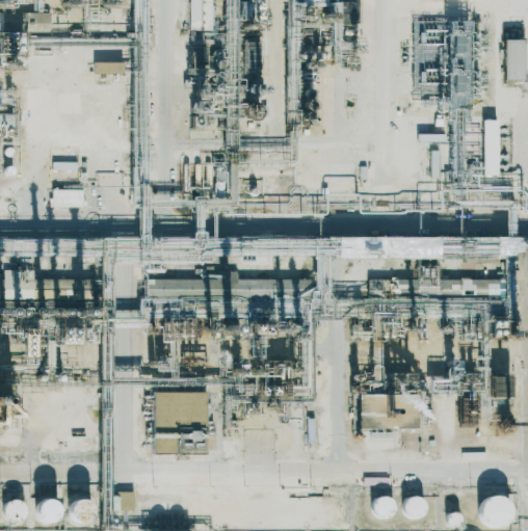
[(191,0),(191,30),(213,30),(213,0),(191,0)]
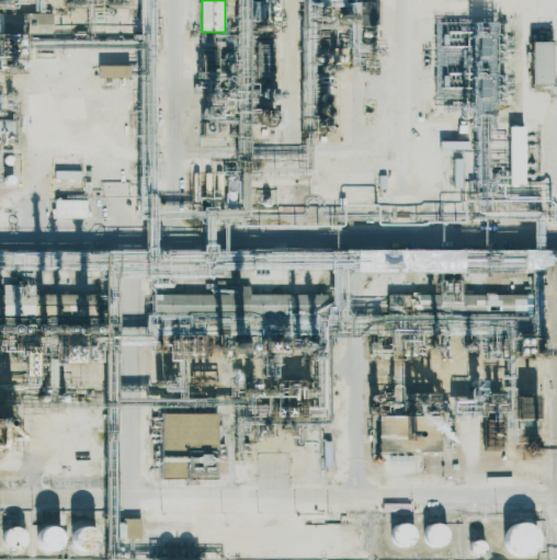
[(55,14),(15,13),(14,34),(55,35),(55,14)]
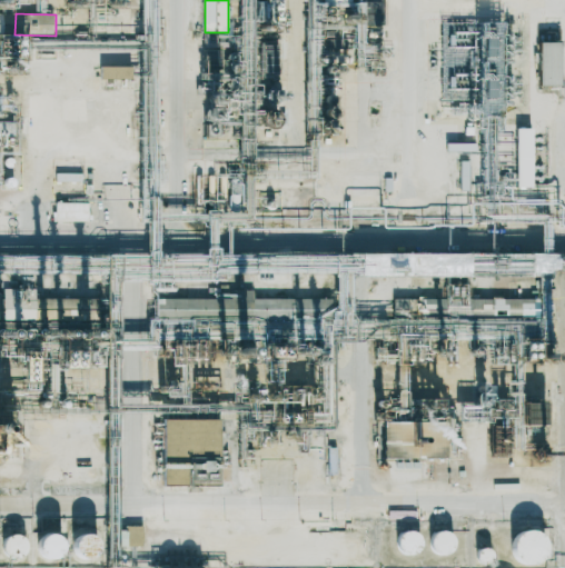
[(503,21),(475,20),(475,31),(459,30),(459,23),(447,22),(445,66),(481,67),(482,59),(501,60),(503,21)]
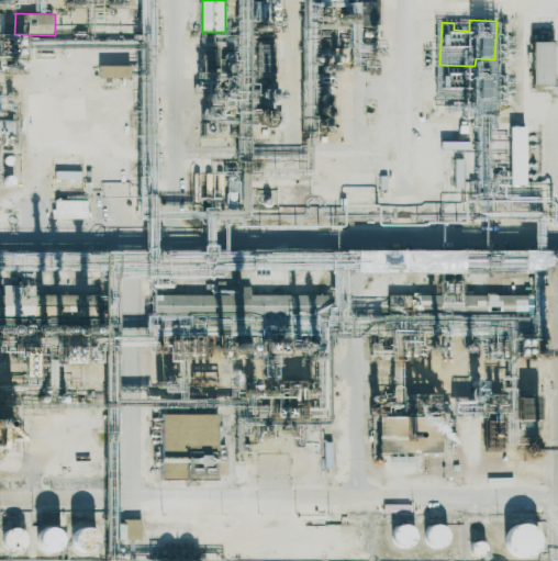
[(554,85),(555,42),(534,41),(533,83),(554,85)]
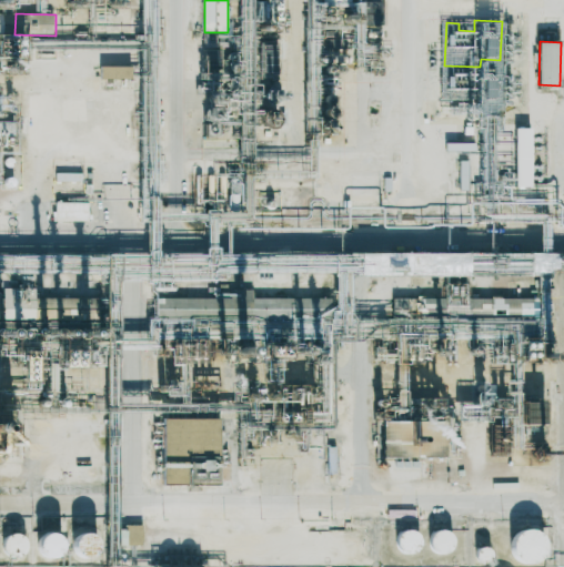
[(102,79),(133,79),(133,67),(102,67),(102,79)]
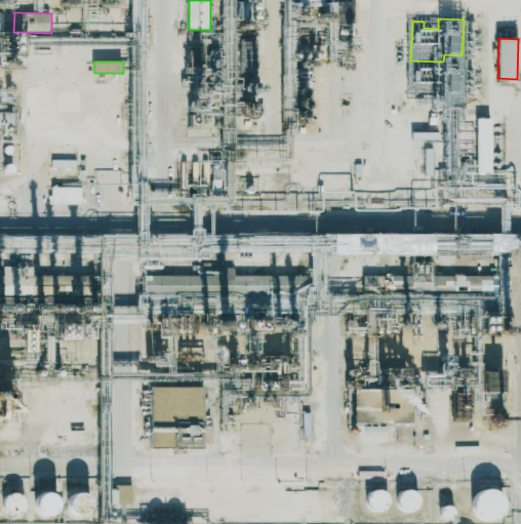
[(478,173),(492,173),(493,118),(479,118),(478,173)]
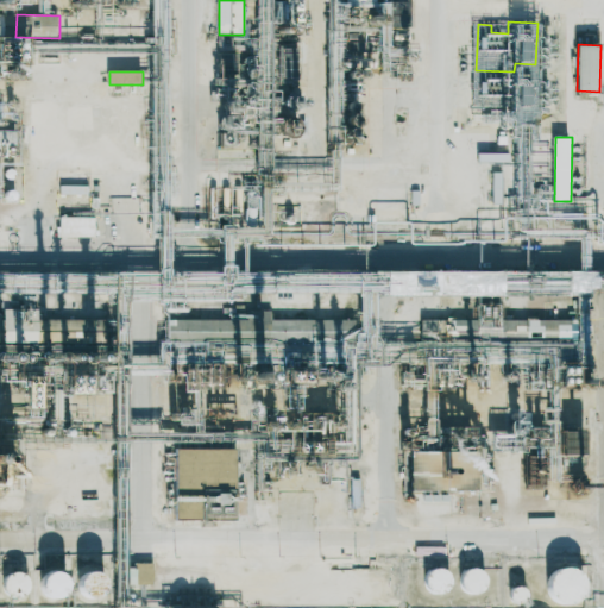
[(62,195),(92,195),(92,186),(62,186),(62,195)]
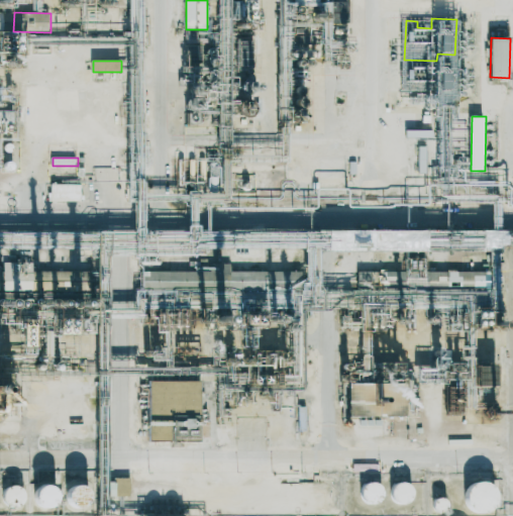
[(53,202),(83,202),(84,185),(53,184),(53,202)]
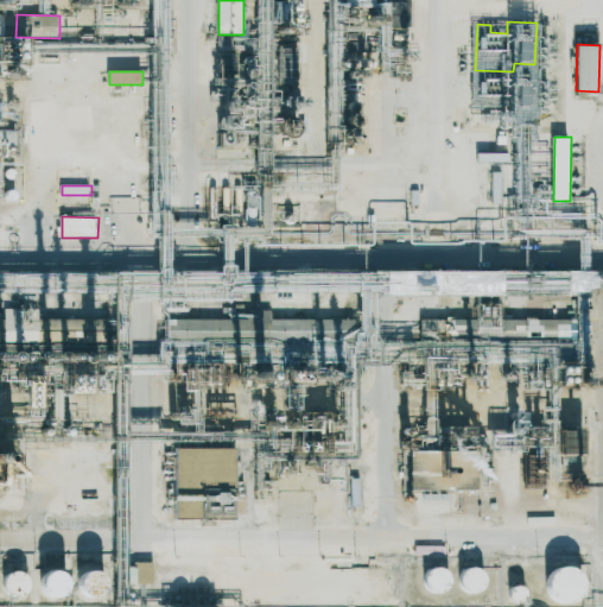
[(5,343),(40,343),(40,310),(7,310),(7,320),(0,320),(0,340),(5,340),(5,343)]
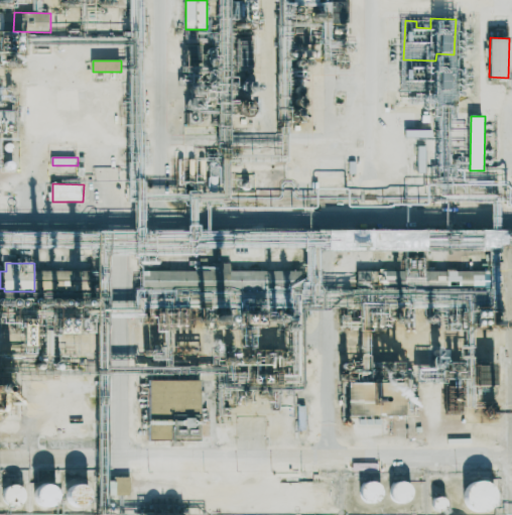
[(144,269),(144,288),(226,289),(226,288),(242,288),(242,269),(144,269)]
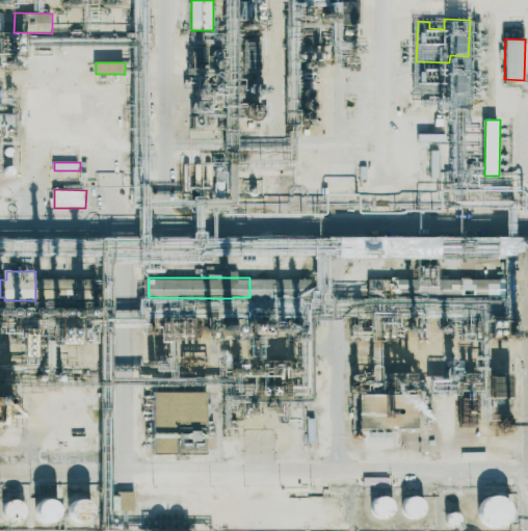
[(398,289),(410,288),(408,280),(397,281),(398,289)]
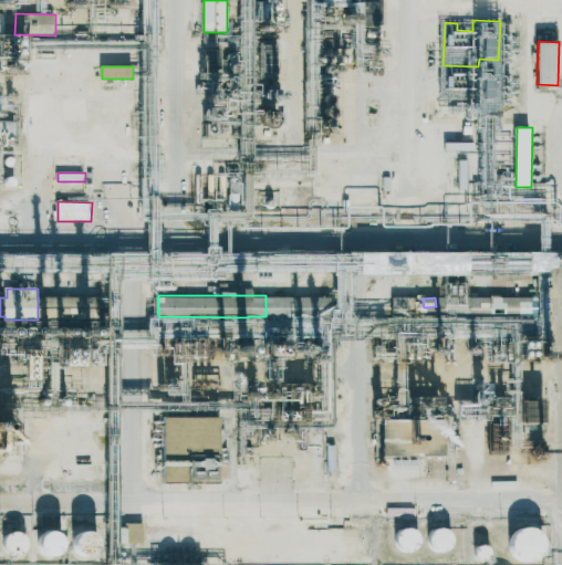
[(537,314),(538,297),(508,297),(508,314),(537,314)]
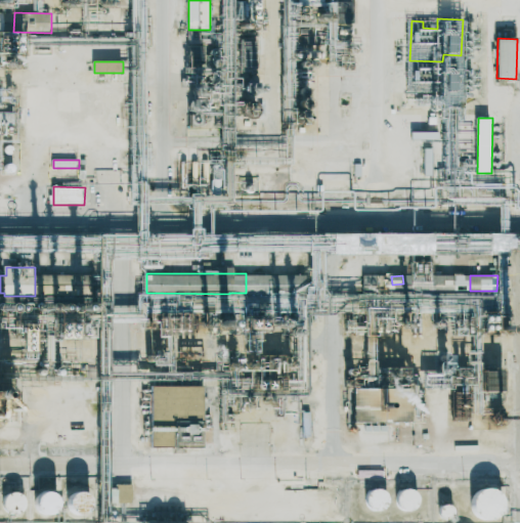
[(501,371),(480,372),(480,392),(502,391),(501,371)]
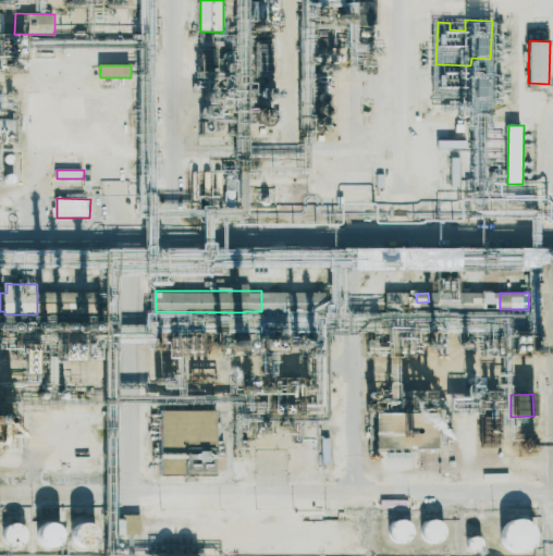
[(147,503),(265,503),(266,483),(197,483),(197,477),(217,477),(217,410),(161,410),(161,481),(147,481),(147,503)]
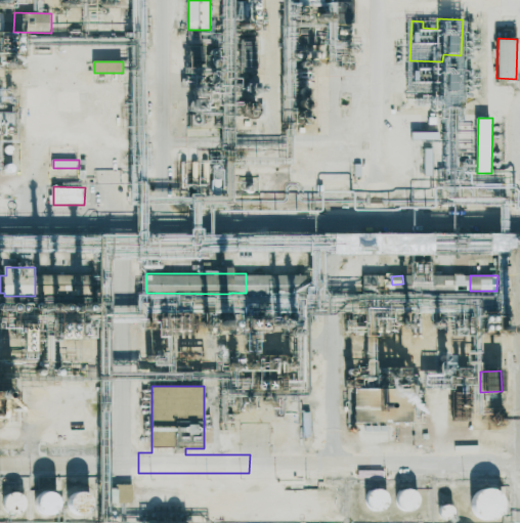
[(380,388),(353,389),(353,423),(381,422),(380,388)]
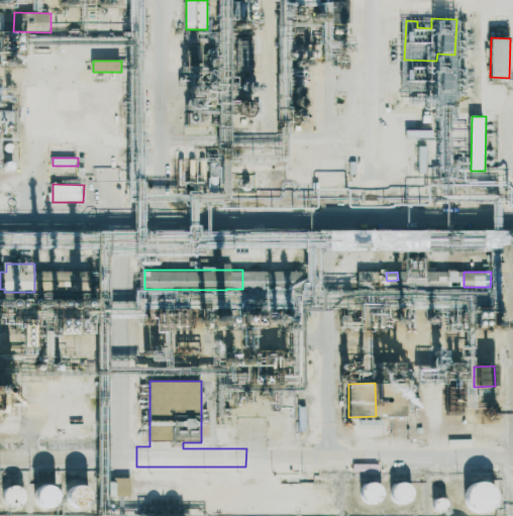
[(132,479),(116,478),(116,483),(109,483),(109,497),(132,497),(132,479)]
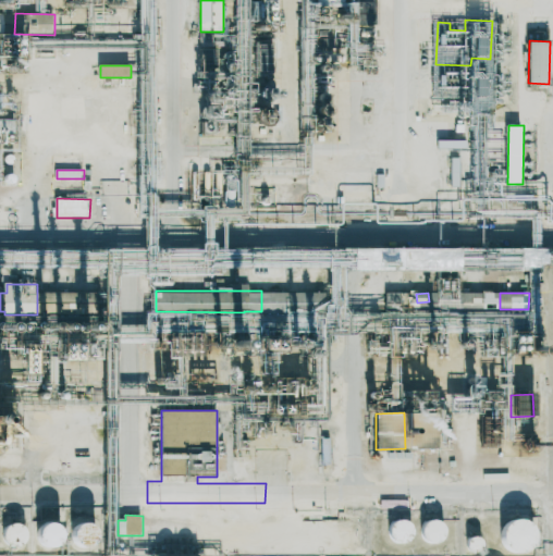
[(439,546),(450,530),(429,517),(419,533),(439,546)]
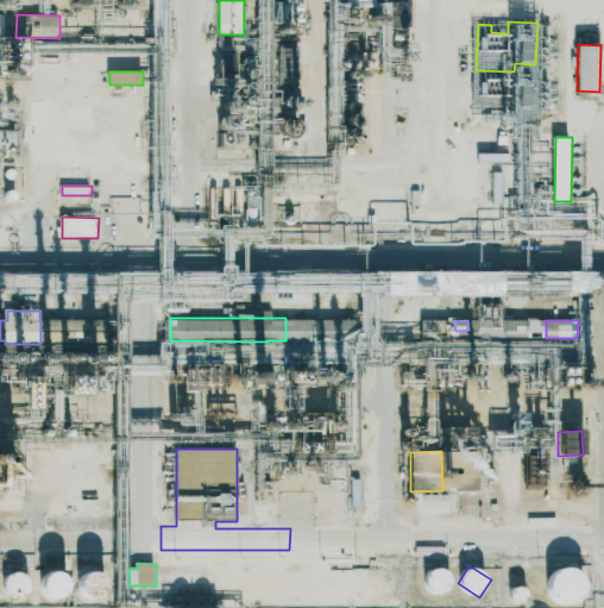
[(457,580),(435,566),(423,585),(445,599),(457,580)]
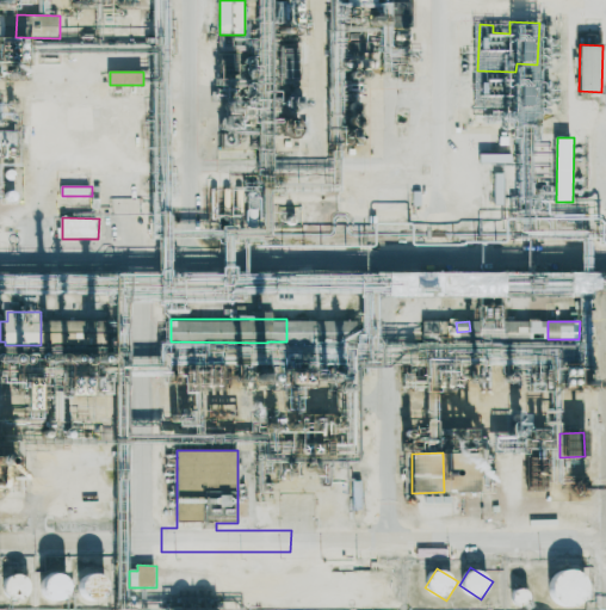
[(80,572),(74,591),(104,601),(111,581),(80,572)]
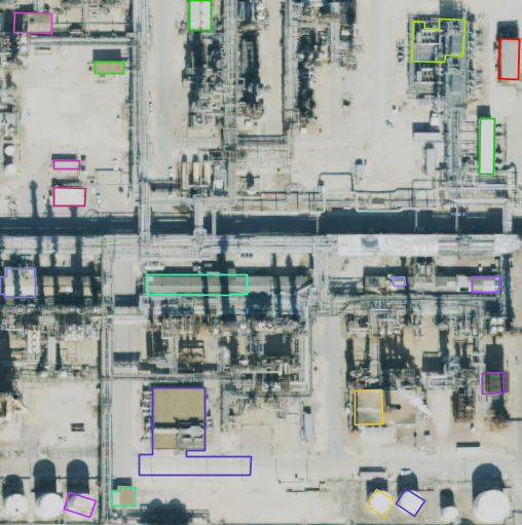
[(506,521),(507,493),(475,492),(474,520),(506,521)]
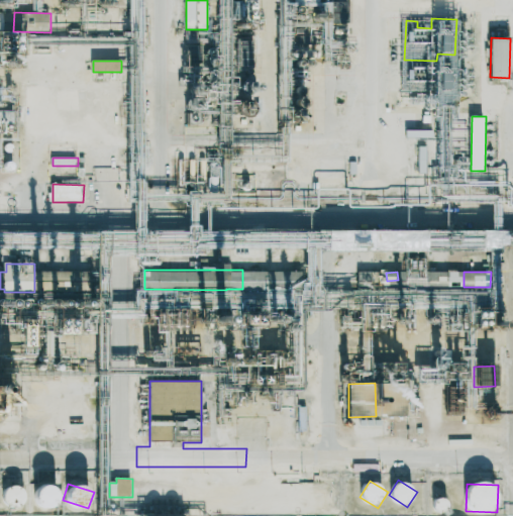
[(60,488),(35,487),(34,508),(59,509),(60,488)]
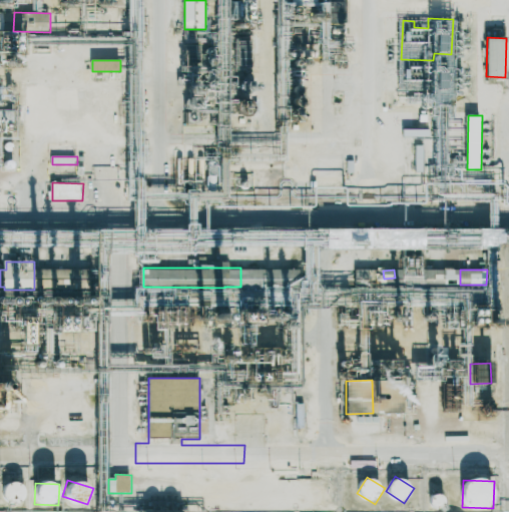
[(5,503),(26,502),(26,484),(4,485),(5,503)]
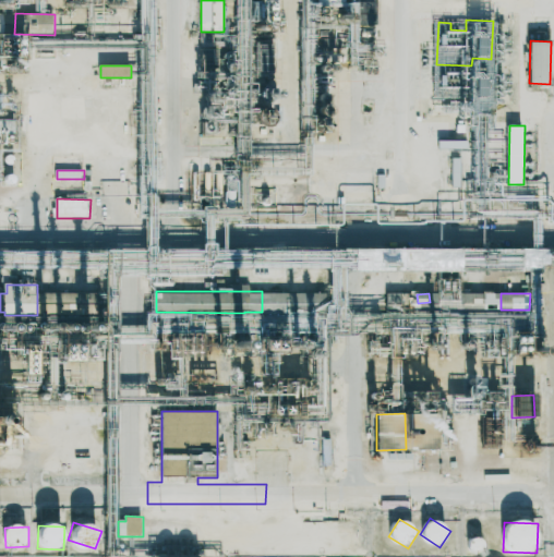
[(486,539),(470,540),(470,553),(486,552),(486,539)]
